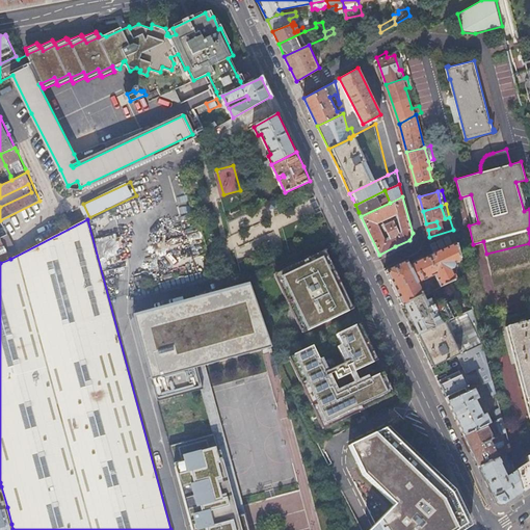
[(0,263),(10,259),(0,238),(0,237),(0,263)]
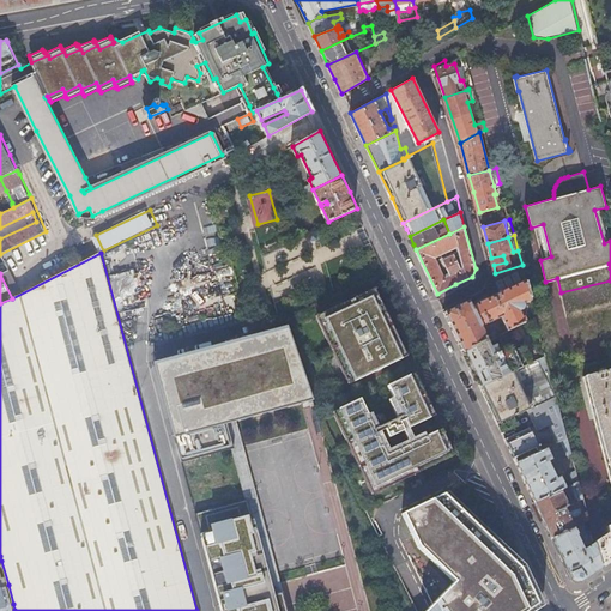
[(531,298),(526,279),(472,304),(470,298),(445,310),(454,331),(464,350),(498,334),(496,330),(485,334),(481,326),(502,315),(509,328),(518,325),(527,320),(521,308),(522,307),(524,303),(522,302),(531,298)]
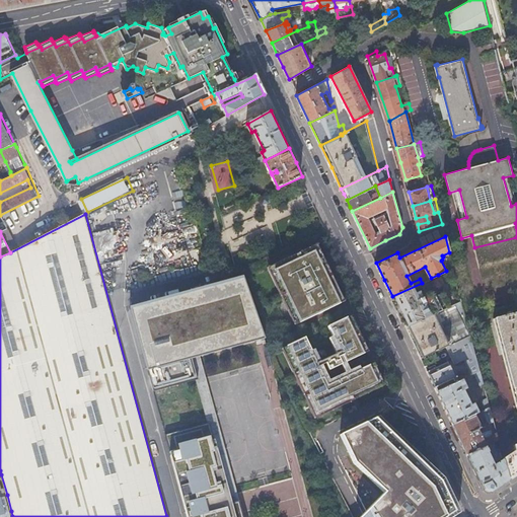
[(315,248),(341,302),(346,300),(331,271),(317,242),(268,266),(296,323),(300,321),(275,269),(315,248)]
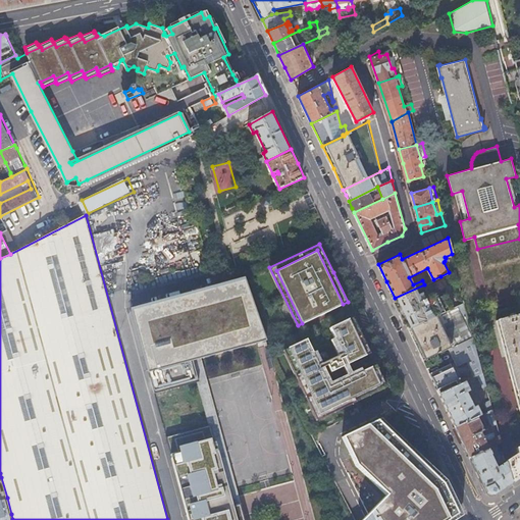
[(343,304),(317,250),(276,270),(302,323),(343,304)]
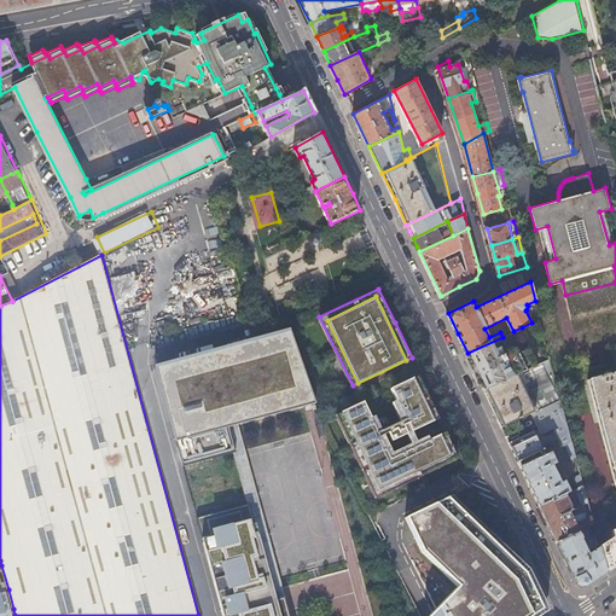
[(255,337),(157,364),(156,362),(155,362),(176,440),(178,440),(184,464),(234,451),(249,501),(198,516),(204,540),(203,541),(224,615),(291,615),(239,423),(315,401),(290,326),(289,326),(290,327),(255,337)]
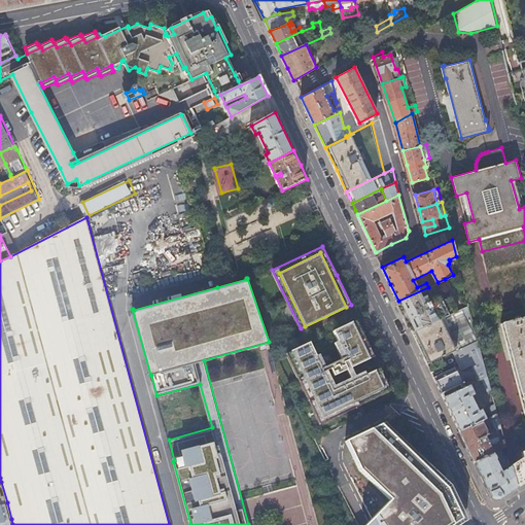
[(438,282),(428,287),(398,301),(411,326),(413,331),(458,309),(445,279),(438,282)]
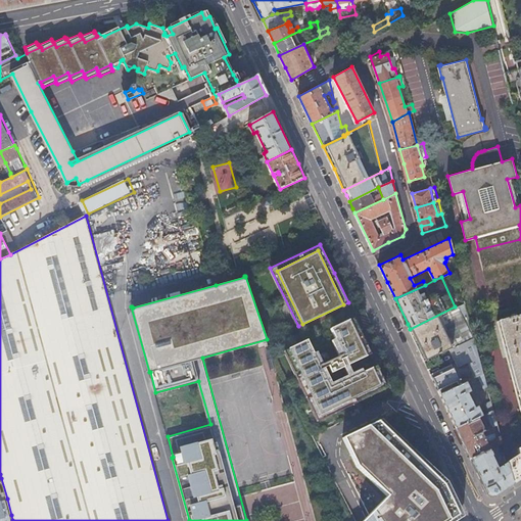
[(455,306),(410,329),(423,356),(425,360),(451,347),(453,346),(475,336),(474,334),(460,304),(455,306)]
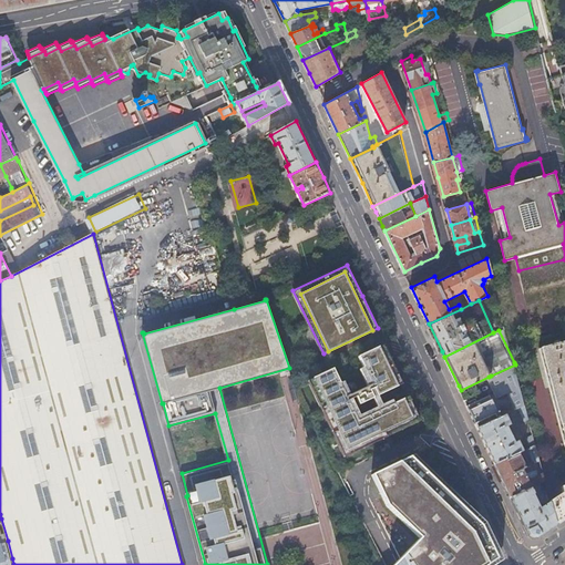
[(564,340),(541,347),(564,441),(564,482),(561,484),(563,491),(551,499),(557,522),(564,516),(564,340)]
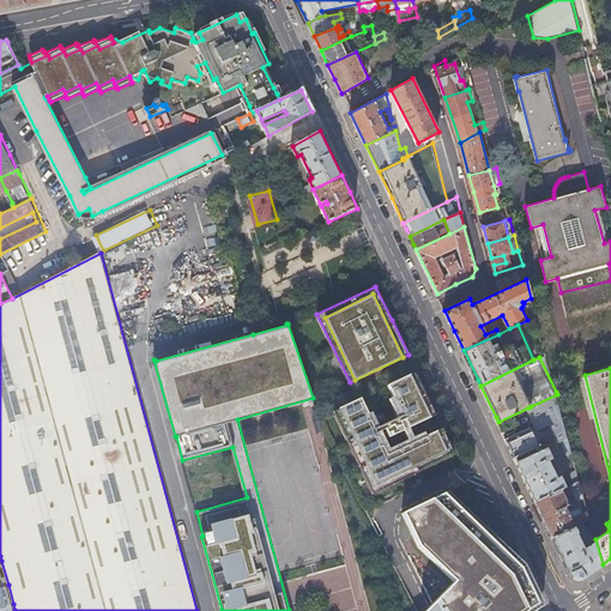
[(416,370),(411,373),(431,416),(436,413),(416,370)]
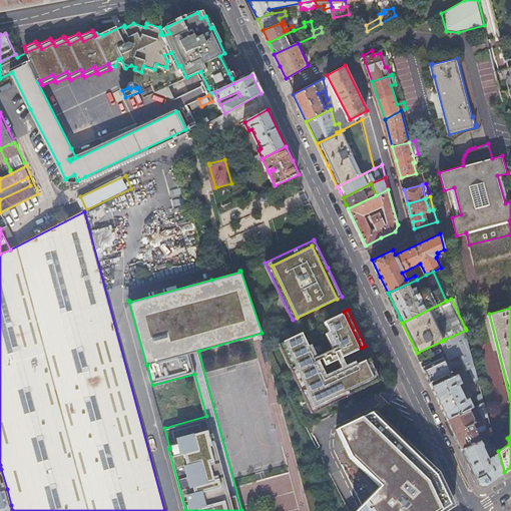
[(361,348),(344,312),(325,321),(330,332),(343,357),(361,348)]
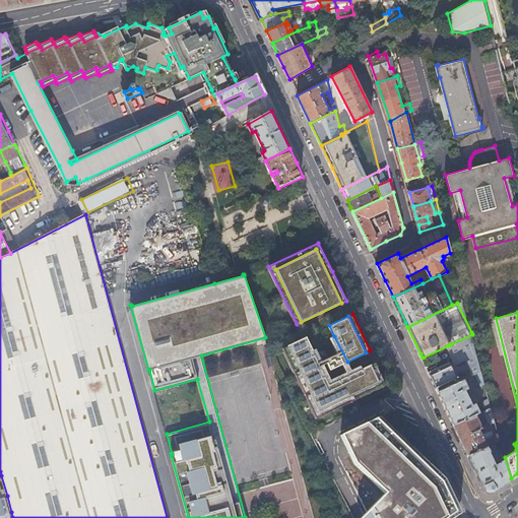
[(472,334),(450,344),(448,345),(455,363),(465,358),(469,365),(478,360),(472,334)]
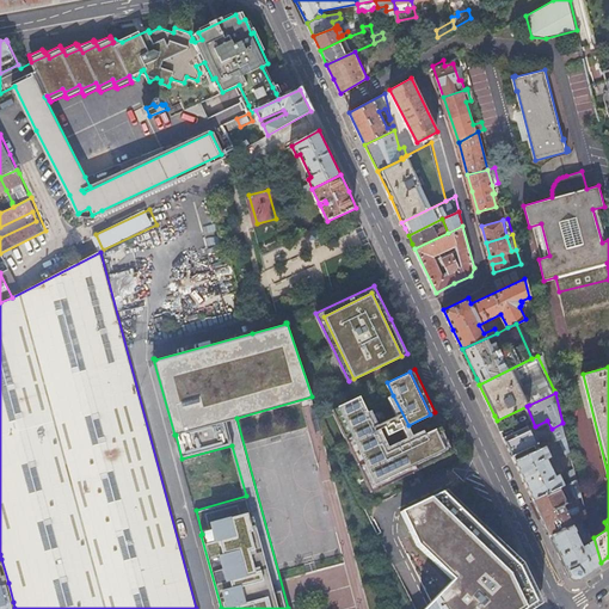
[(369,413),(360,395),(338,406),(375,484),(447,449),(436,428),(425,434),(388,450),(369,413)]
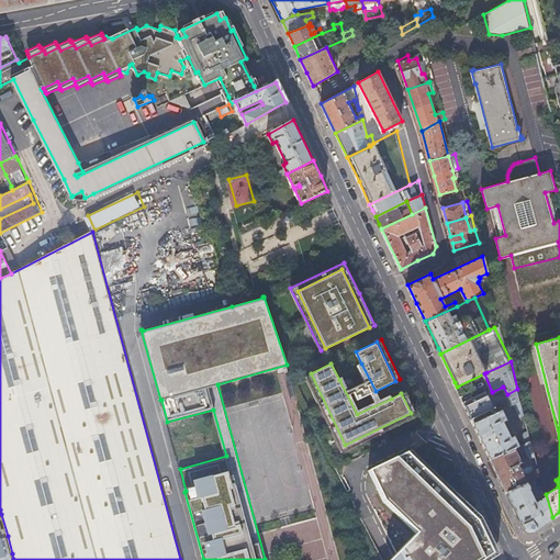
[(342,378),(339,380),(357,414),(391,399),(390,394),(380,400),(376,391),(361,364),(358,366),(366,382),(368,385),(371,392),(376,402),(358,410),(350,393),(348,390),(342,378)]
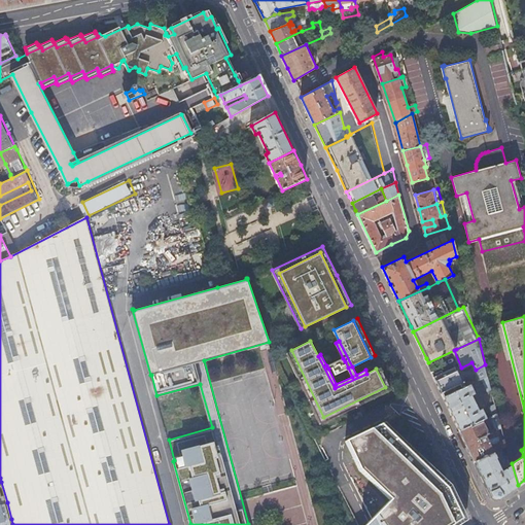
[(323,417),(291,350),(286,352),(321,423),(391,389),(381,366),(376,369),(385,387),(323,417)]
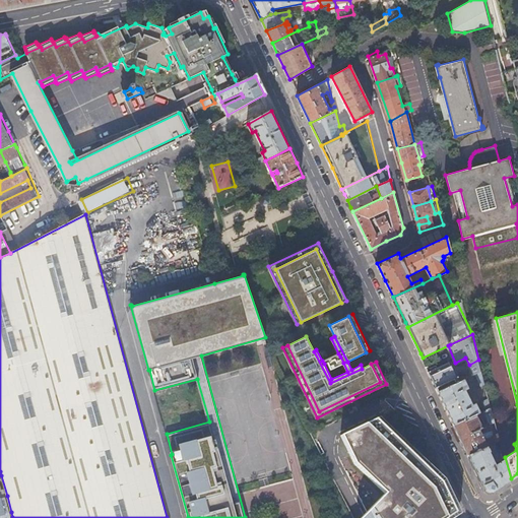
[(338,353),(322,361),(324,364),(327,363),(340,357),(338,353)]
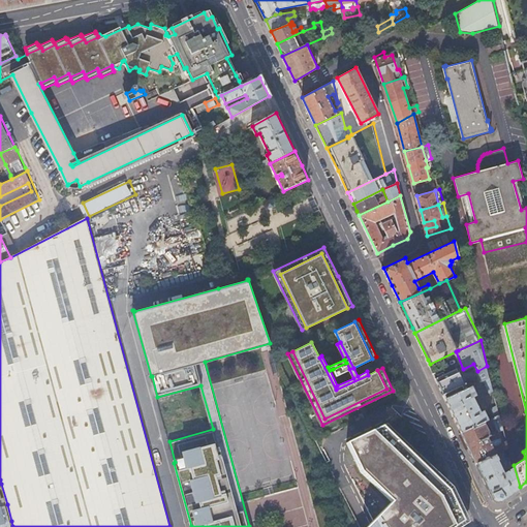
[(346,363),(333,369),(337,375),(349,369),(346,363)]
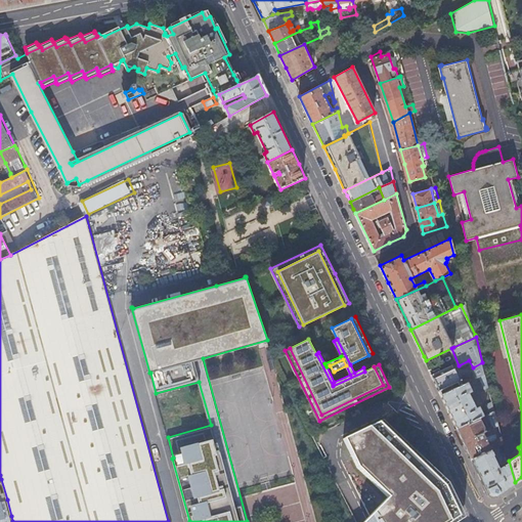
[(452,363),(432,373),(441,394),(463,384),(452,363)]
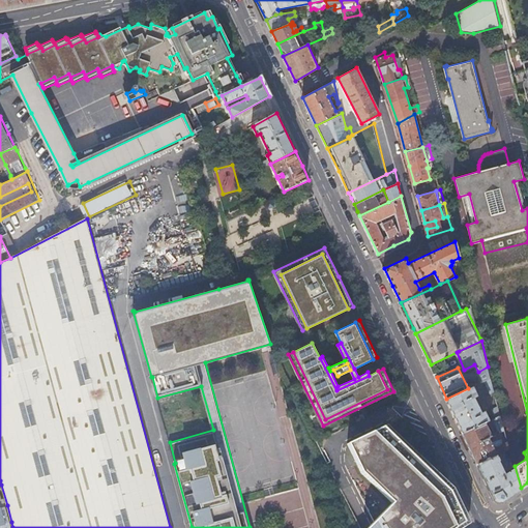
[(494,390),(491,377),(485,380),(491,391),(494,390)]
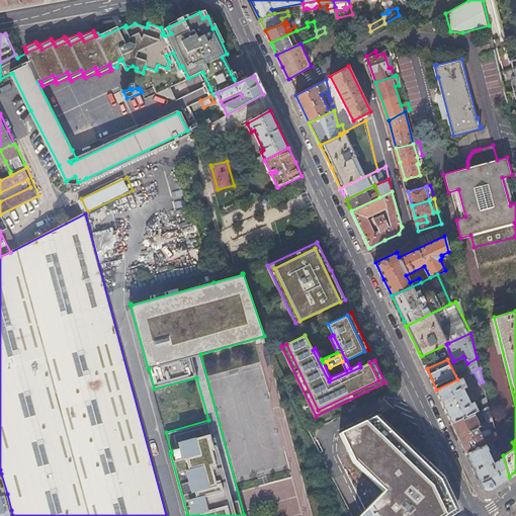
[(460,377),(457,379),(436,390),(444,406),(452,422),(477,411),(473,403),(469,404),(461,387),(464,385),(460,377)]
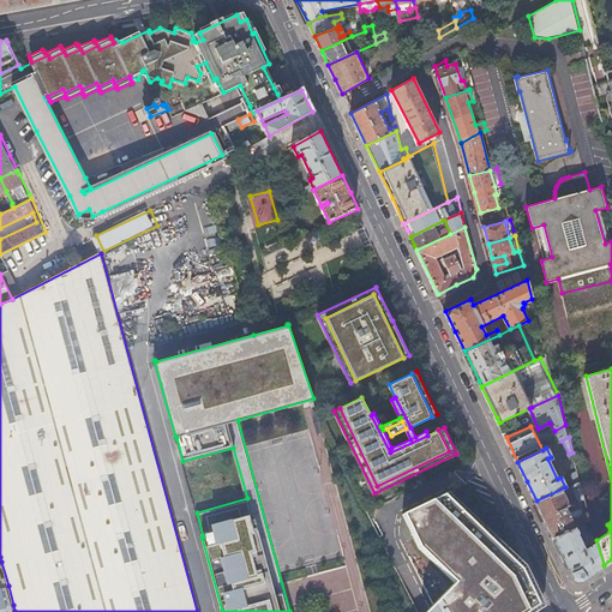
[(565,487),(537,501),(553,537),(576,527),(591,519),(587,504),(571,509),(568,508),(568,507),(586,497),(581,480),(565,487)]
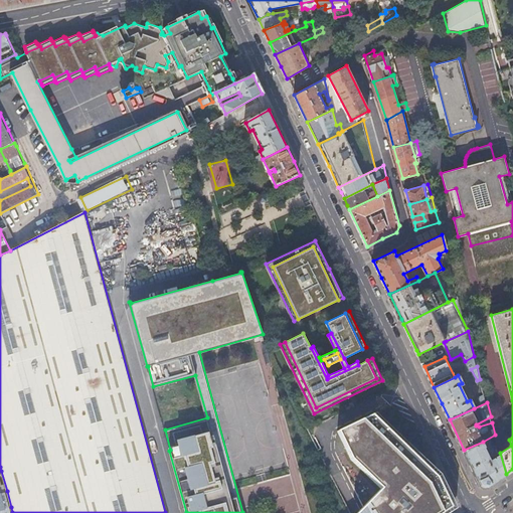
[(448,512),(458,507),(453,497),(442,473),(377,411),(338,430),(352,458),(382,487),(356,512),(448,512)]
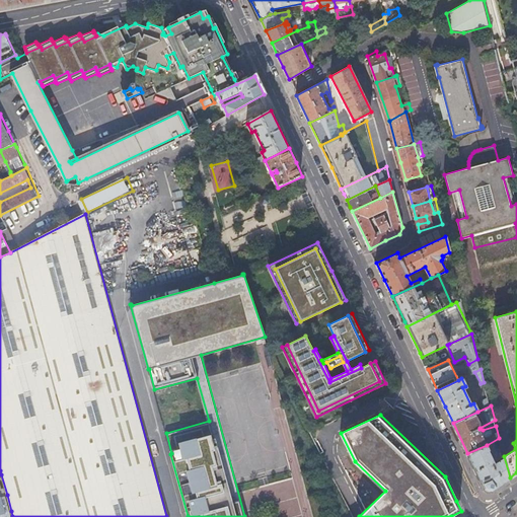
[(487,445),(467,453),(474,467),(484,488),(488,489),(492,490),(510,477),(504,456),(495,462),(487,445)]
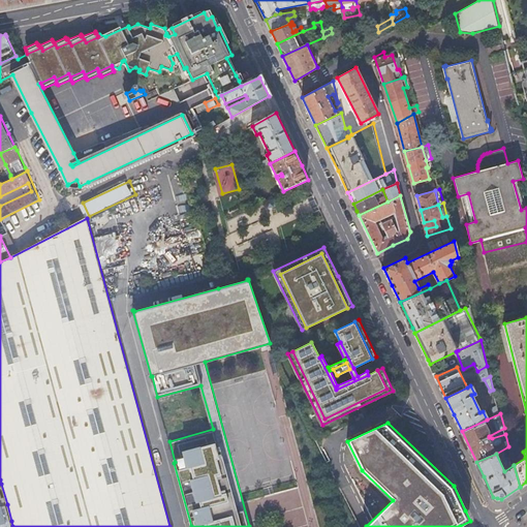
[(7,504),(0,506),(0,524),(11,521),(7,504)]
